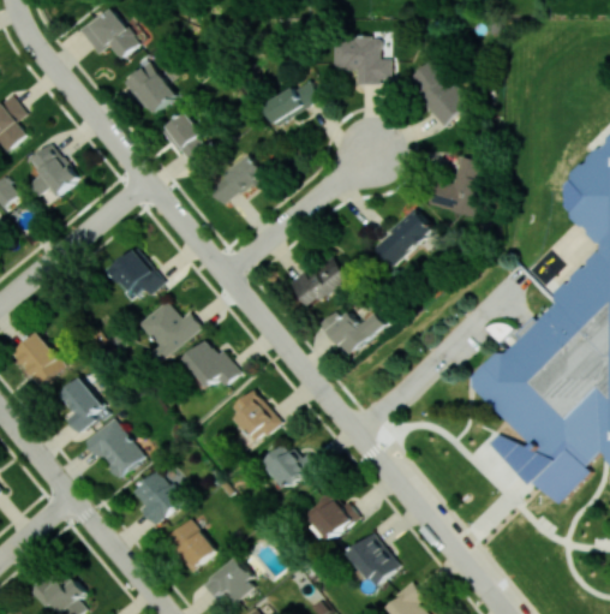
[(118,58),(137,43),(108,6),(78,30),(96,54),(107,45),(118,58)]
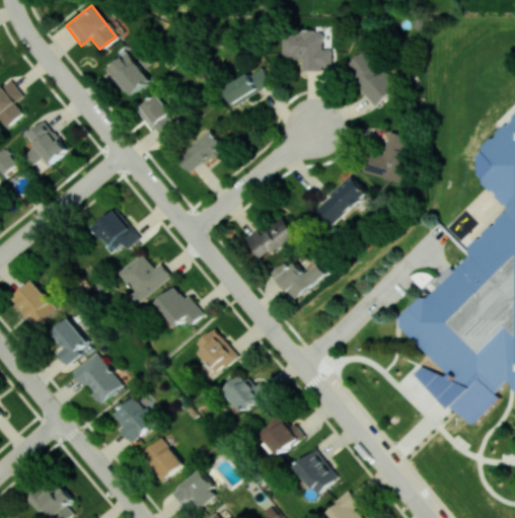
[(298,69),(327,68),(327,49),(318,49),(318,31),(278,31),(279,58),(297,58),(298,69)]
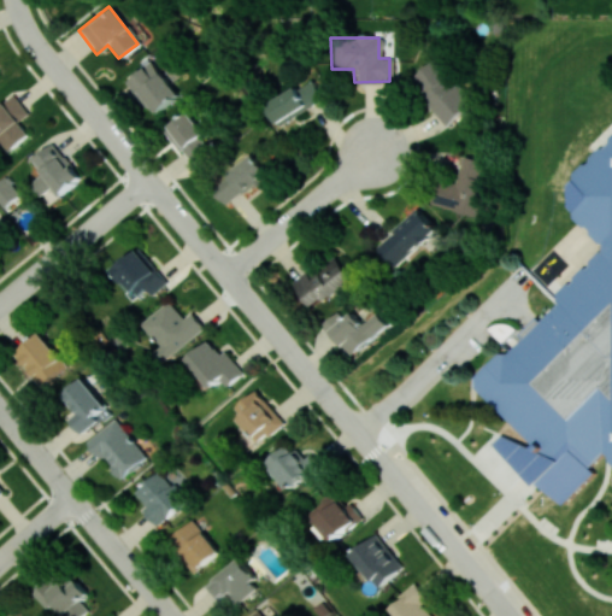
[(443,127),(469,104),(429,59),(409,78),(424,95),(419,100),(443,127)]
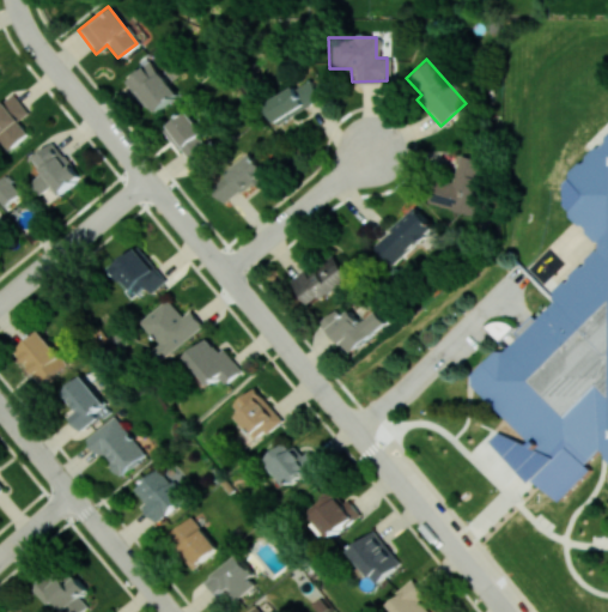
[(152,114),(174,94),(145,61),(122,82),(152,114)]
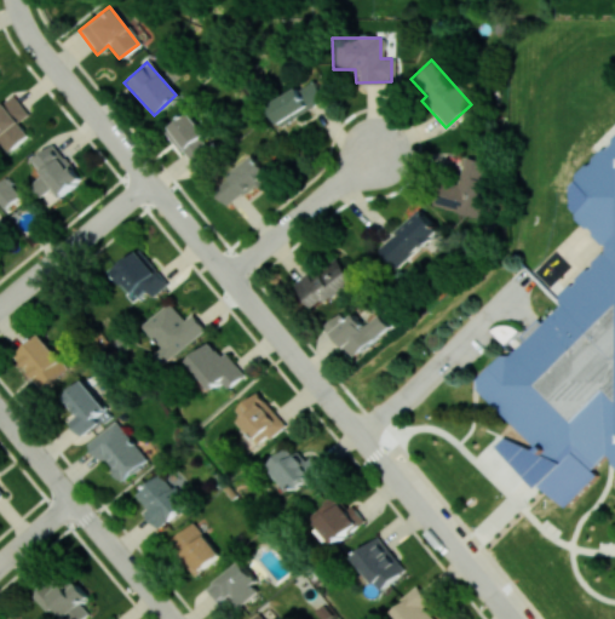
[(263,107),(276,127),(322,98),(309,78),(263,107)]
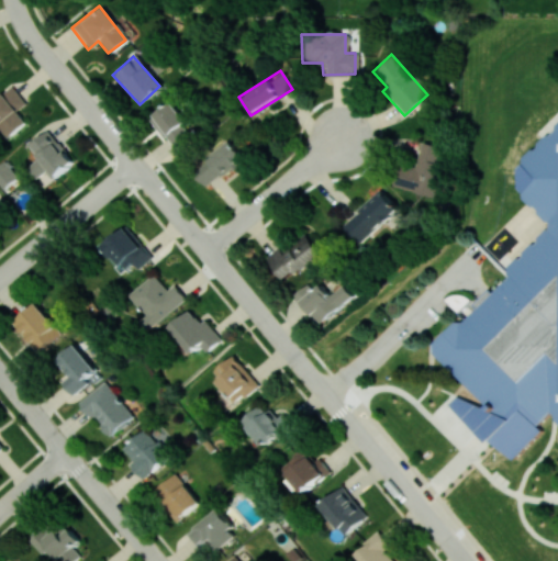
[(0,131),(6,137),(24,123),(14,112),(24,103),(9,86),(0,93),(0,131)]
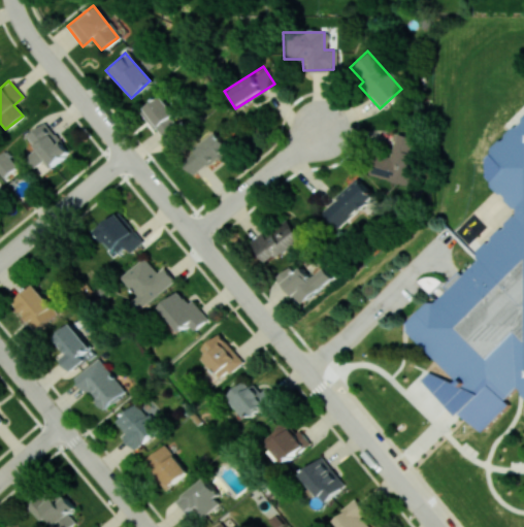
[(140,107),(159,139),(178,128),(160,96),(140,107)]
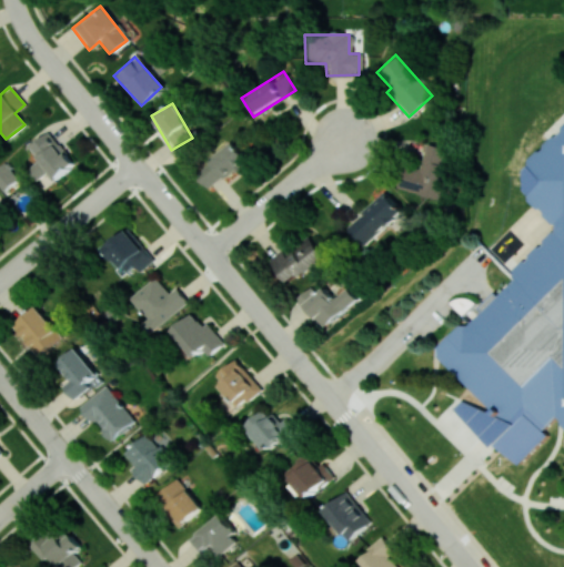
[(442,347),(442,361),(505,424),(524,442),(533,442),(555,419),(563,428),(563,125),(527,163),(527,169),(539,181),(539,185),(526,198),(526,203),(550,226),(550,232),(512,270),(512,275),(519,282),(473,327),(462,328),(442,347)]
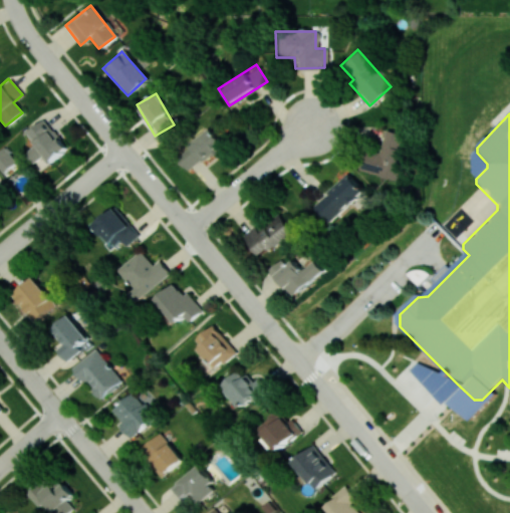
[(25,134),(34,145),(23,154),(32,164),(40,157),(46,164),(65,148),(41,119),(25,134)]
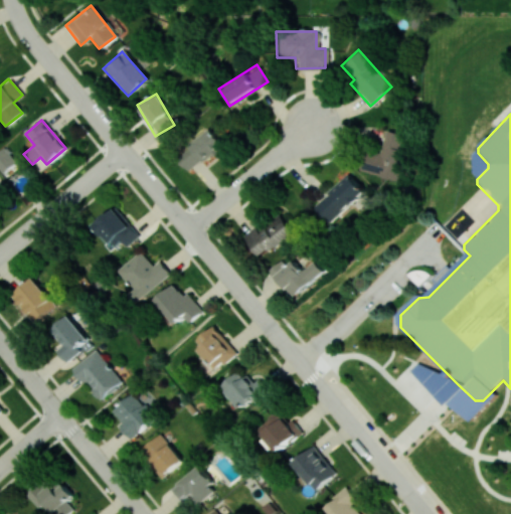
[(221,146),(210,130),(175,155),(186,171),(221,146)]
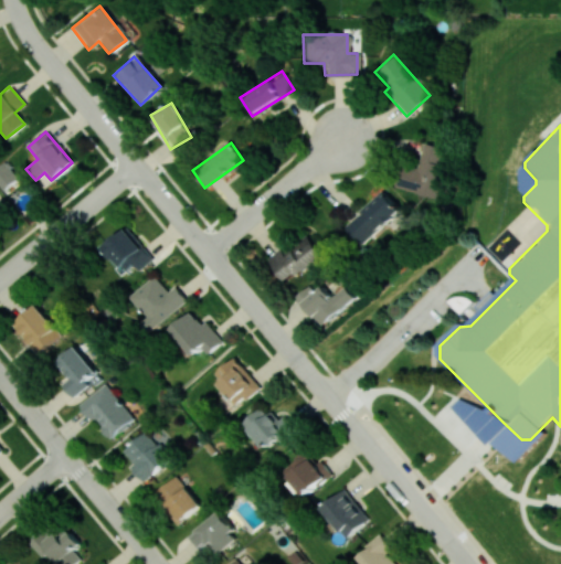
[(445,149),(421,142),(415,166),(399,161),(392,189),(433,198),(445,149)]
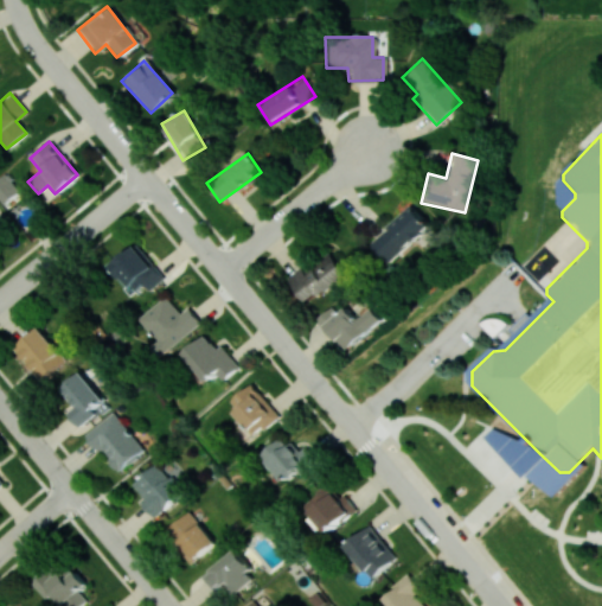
[(14,191),(1,173),(0,174),(0,202),(14,191)]
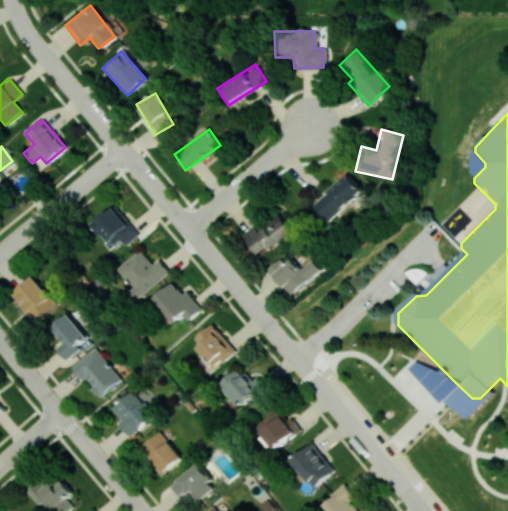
[(358,190),(345,176),(334,187),(332,184),(309,206),(325,222),(358,190)]
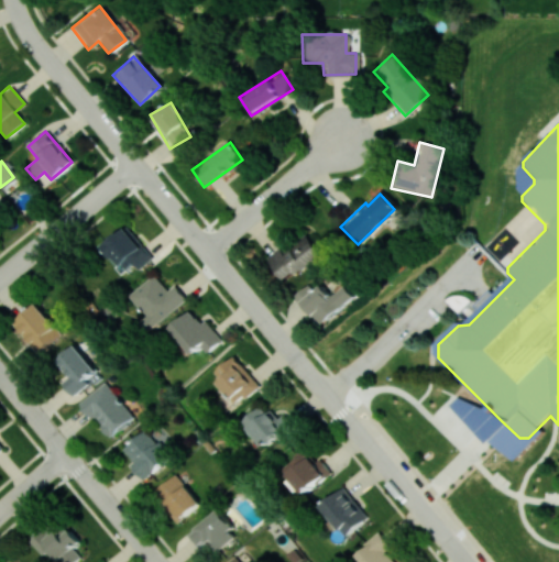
[(131,264),(134,270),(148,261),(127,228),(101,244),(119,272),(131,264)]
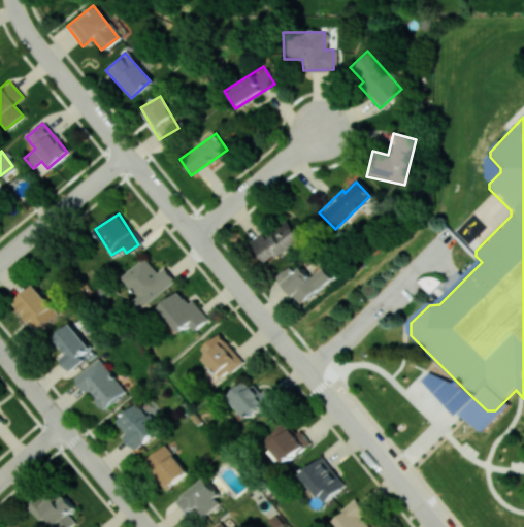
[(265,264),(299,237),(285,219),(262,236),(260,232),(248,241),(265,264)]
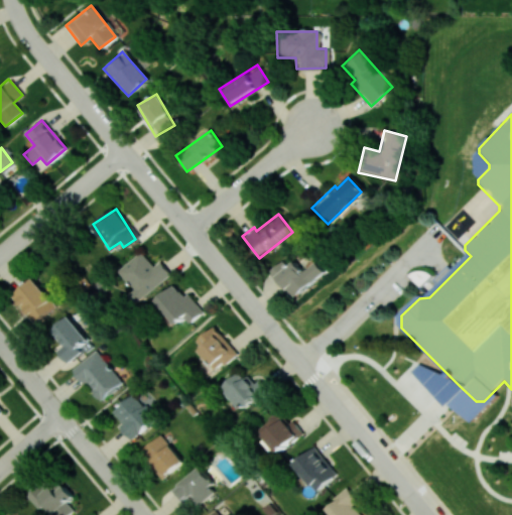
[(116,271),(132,289),(125,295),(132,304),(168,274),(157,261),(151,267),(139,252),(116,271)]
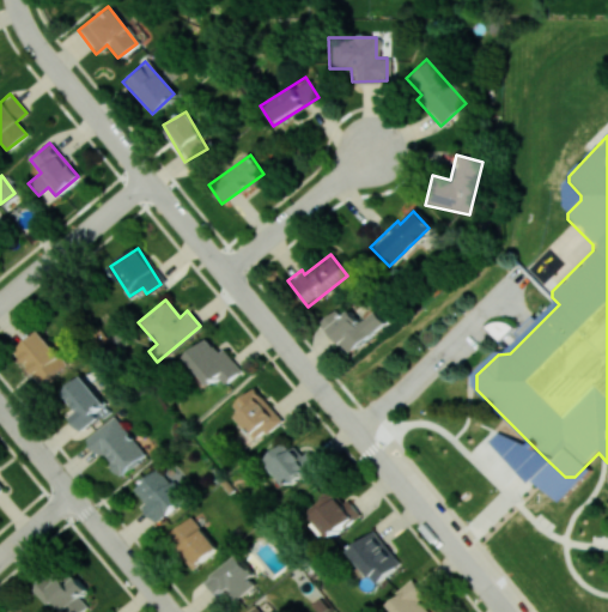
[(345,353),(383,325),(374,311),(358,323),(348,310),(339,317),(334,310),(320,321),(345,353)]
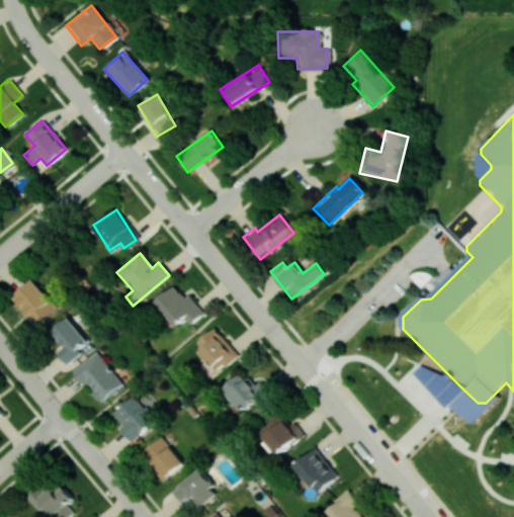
[(54,307),(29,279),(8,298),(33,325),(54,307)]
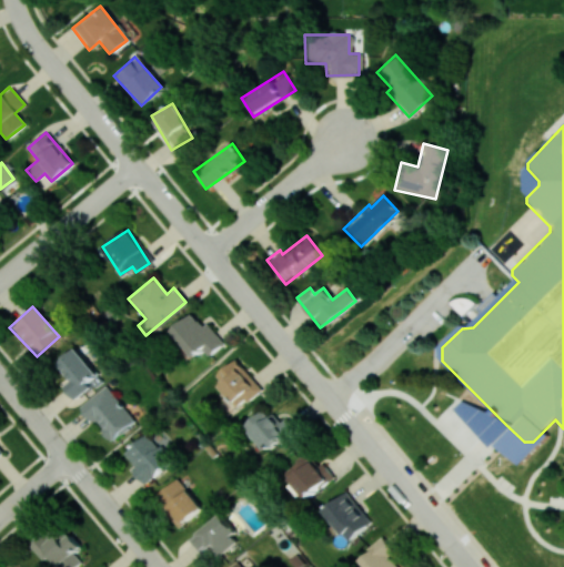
[(207,356),(220,344),(190,312),(169,331),(191,356),(200,350),(207,356)]
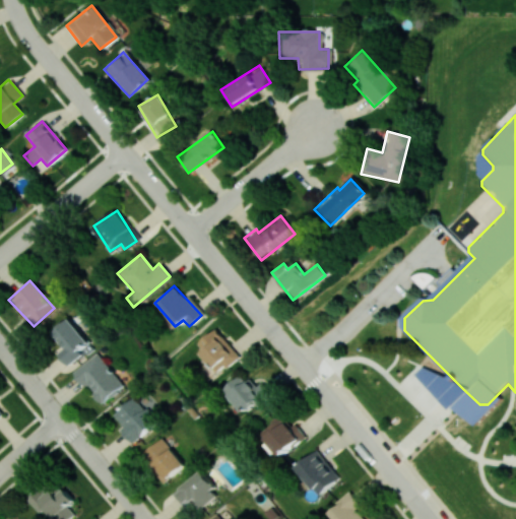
[(49,332),(61,348),(54,353),(65,366),(88,346),(66,319),(49,332)]
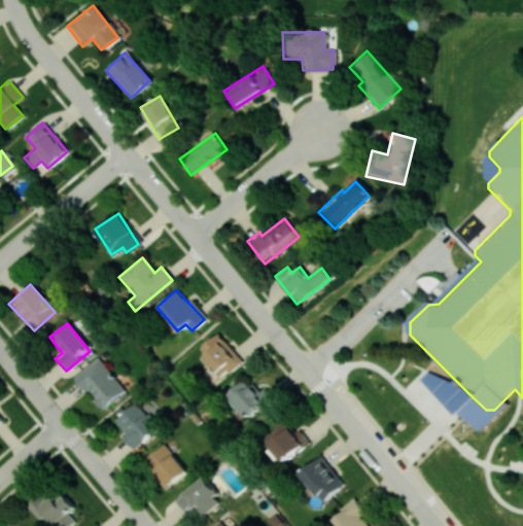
[(217,378),(239,362),(218,334),(197,349),(217,378)]
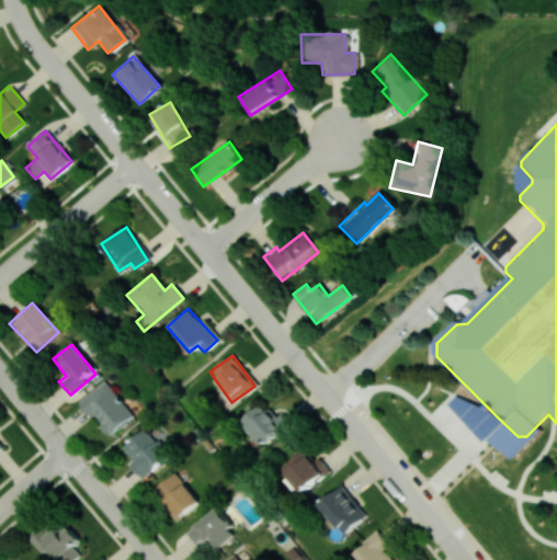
[(131,415),(100,381),(77,402),(108,436),(131,415)]
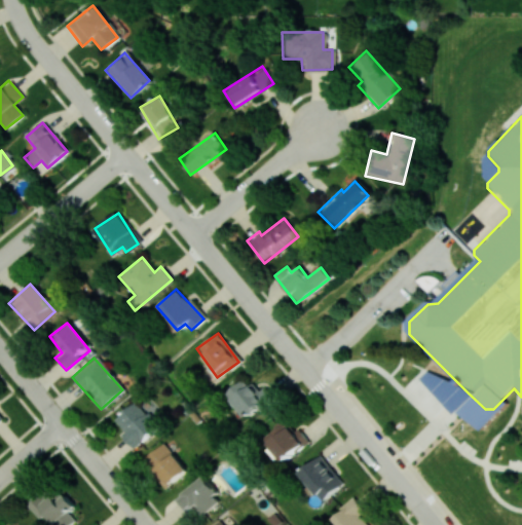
[(265,387),(256,394),(244,378),(225,392),(245,417),(256,408),(258,411),(273,399),(265,387)]
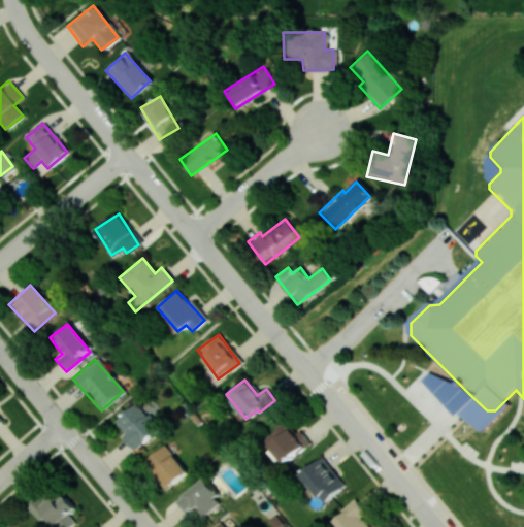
[(110,423),(133,449),(156,428),(133,402),(110,423)]
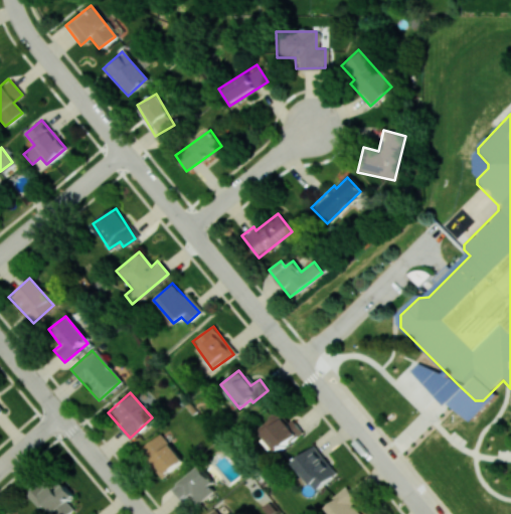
[(276,453),(299,433),(278,409),(256,430),(276,453)]
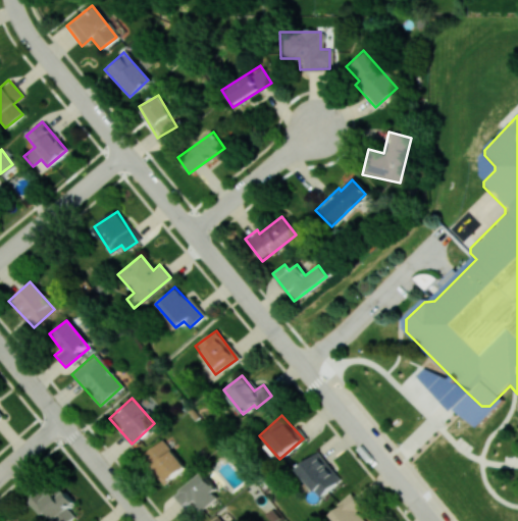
[(183,466),(159,439),(140,457),(164,483),(183,466)]
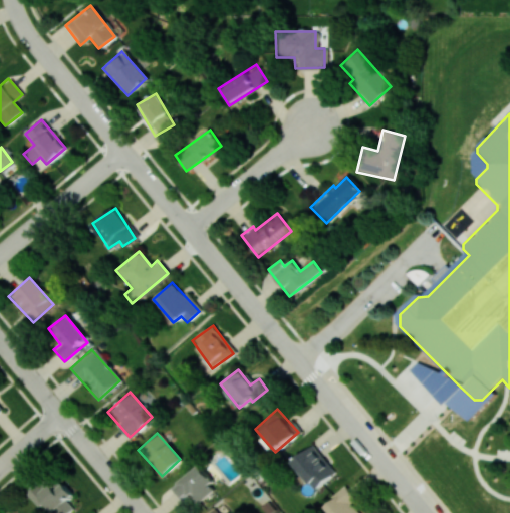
[(313,490),(333,473),(310,445),(290,462),(313,490)]
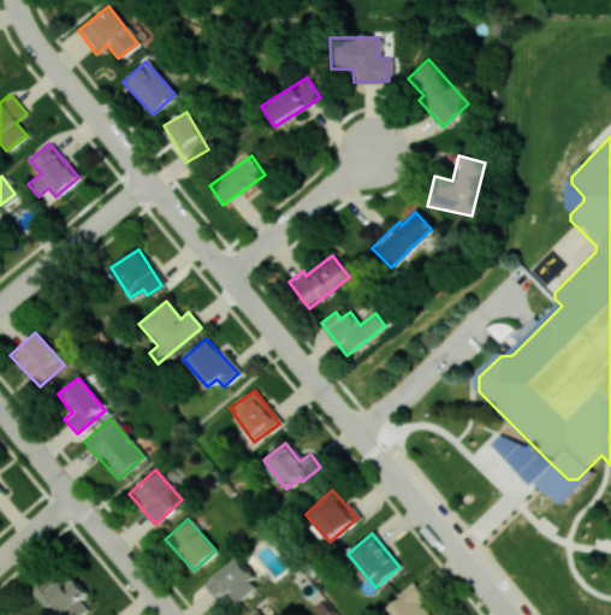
[(256,584),(233,559),(202,586),(215,602),(226,592),(236,603),(256,584)]
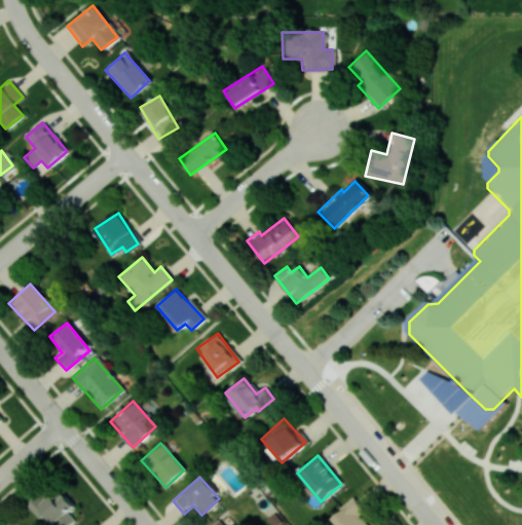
[(26,505),(37,519),(43,514),(52,524),(67,524),(73,520),(66,512),(73,507),(63,494),(56,500),(49,494),(42,500),(38,495),(26,505)]
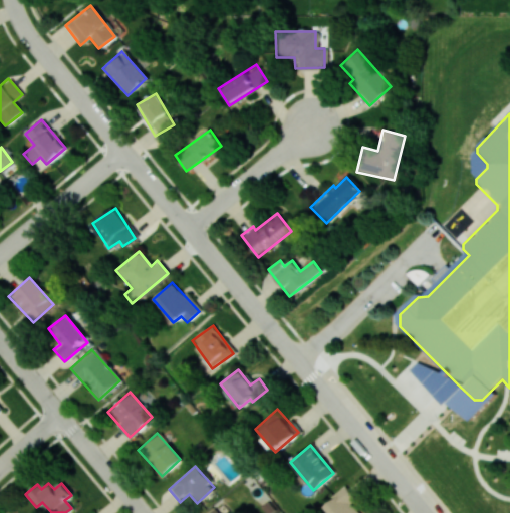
[(357,512),(348,502),(353,498),(344,486),(321,504),(328,512),(357,512)]
